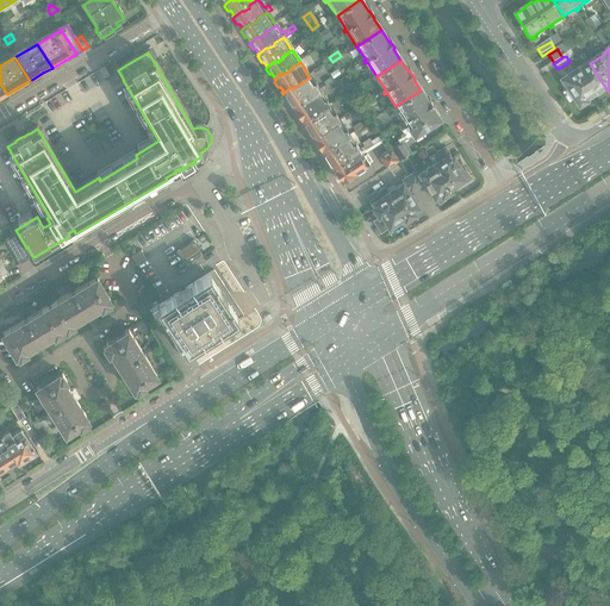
[(607,89),(590,63),(577,72),(593,97),(595,99),(596,100),(598,100),(603,98),(603,95),(604,95),(603,94),(602,92),(607,89)]
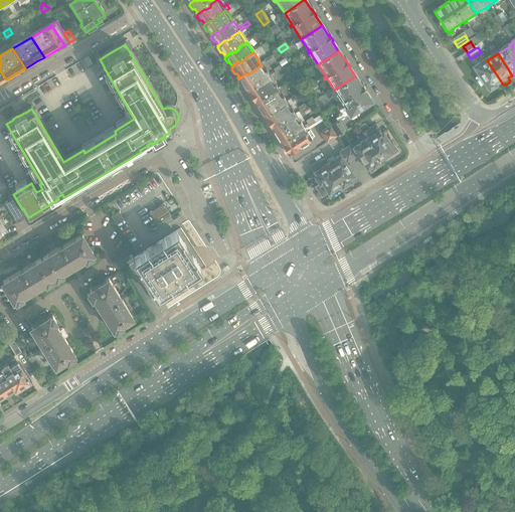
[(89,59),(83,62),(88,68),(93,66),(89,59)]
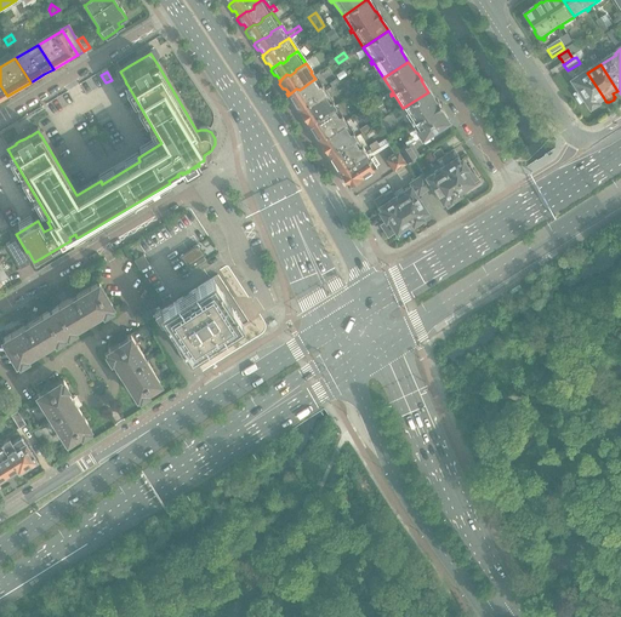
[(604,98),(587,73),(573,83),(574,85),(570,87),(576,95),(574,97),(580,107),(586,102),(592,110),(600,106),(600,104),(599,104),(598,103),(600,102),(604,98)]
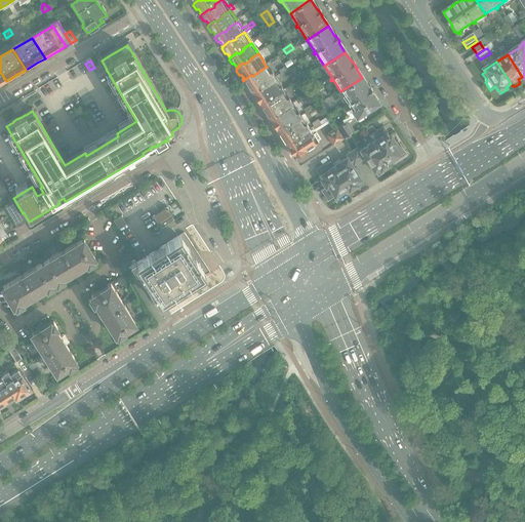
[(267,86),(273,81),(276,80),(271,73),(269,74),(265,68),(253,76),(250,75),(243,81),(246,86),(248,86),(249,87),(251,89),(250,90),(251,91),(251,92),(253,96),(267,88),(267,86)]
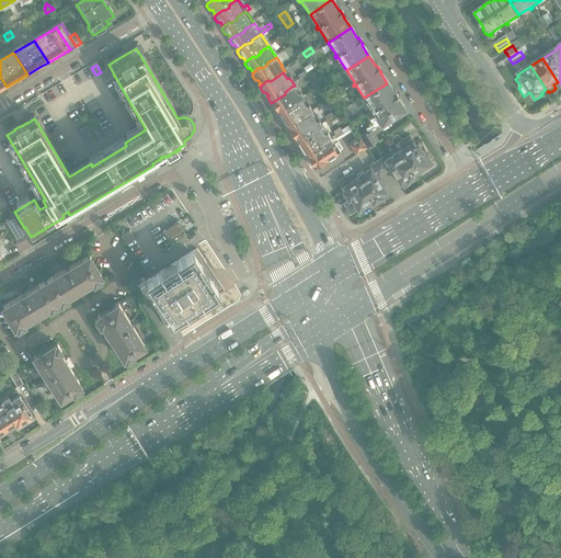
[(402,114),(405,112),(398,101),(399,100),(395,93),(393,94),(387,83),(364,98),(373,111),(370,112),(373,115),(375,114),(377,118),(375,120),(380,127),(378,128),(378,129),(384,126),(386,126),(389,124),(390,122),(397,117),(398,118),(402,116),(402,114)]
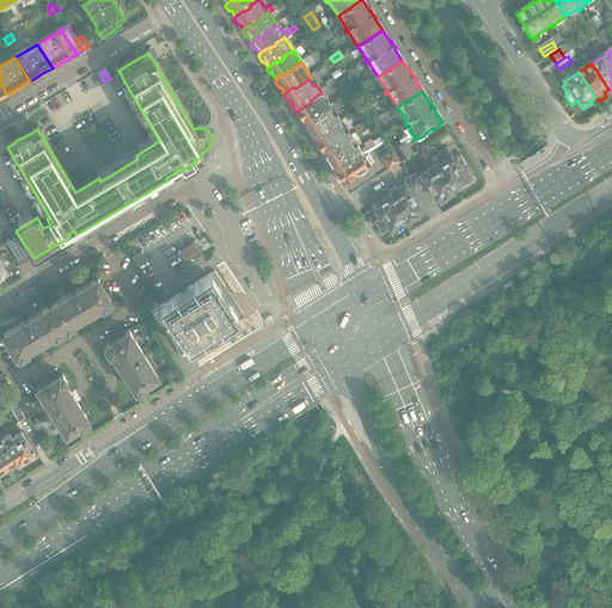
[(328,110),(331,108),(326,102),(324,103),(318,94),(311,100),(311,103),(295,112),(299,118),(301,118),(301,120),(303,118),(304,121),(301,123),(303,124),(314,117),(317,117),(328,110)]
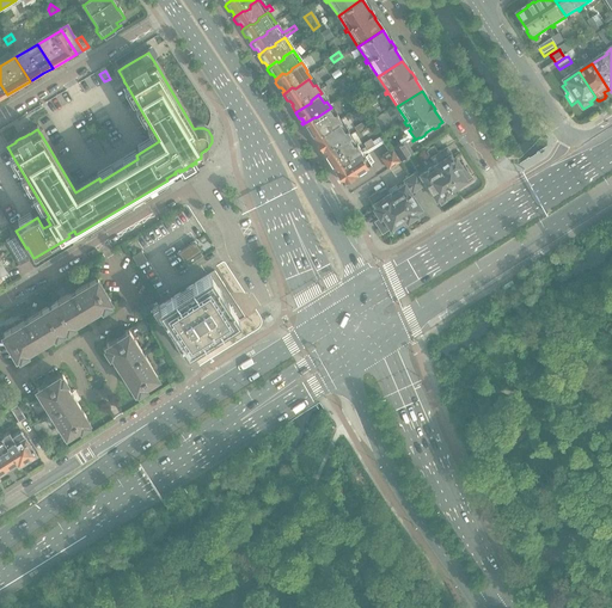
[(338,124),(338,126),(341,123),(335,116),(334,117),(328,110),(317,117),(314,117),(303,124),(307,130),(310,131),(310,133),(311,133),(312,135),(313,136),(312,139),(314,142),(331,131),(331,129),(338,124)]
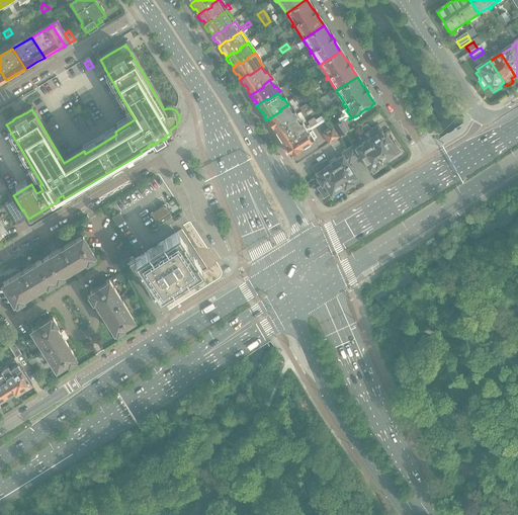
[(301,114),(317,105),(314,100),(305,105),(306,107),(299,111),(301,114)]
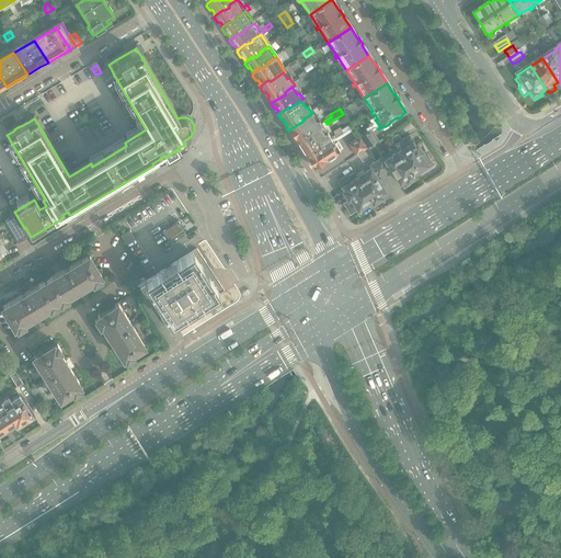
[(320,128),(322,127),(318,122),(316,123),(310,115),(310,114),(304,118),(304,121),(288,131),(293,136),(294,137),(295,137),(297,139),(295,140),(296,141),(307,135),(309,135),(319,128),(320,128)]
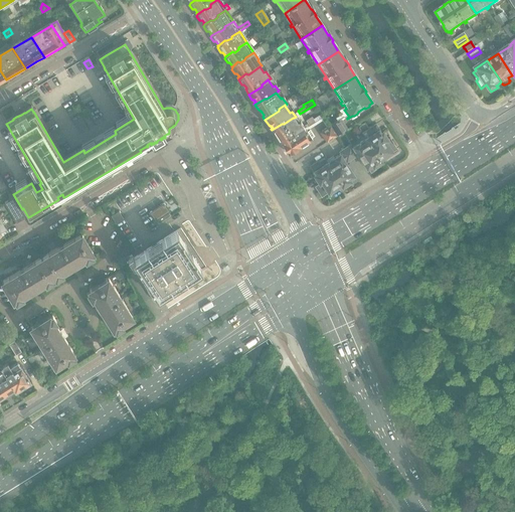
[(292,137),(304,129),(299,123),(298,124),(294,118),(293,118),(284,124),(282,124),(272,130),(275,136),(277,136),(278,138),(279,137),(280,139),(280,140),(280,141),(280,143),(282,145),(292,138),(292,137)]
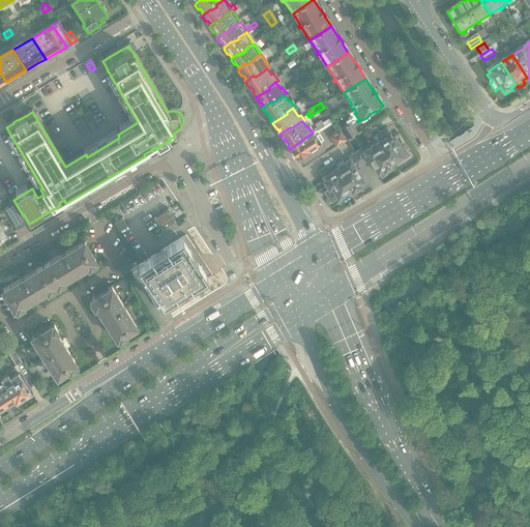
[(343,137),(354,130),(351,125),(340,133),(343,137)]
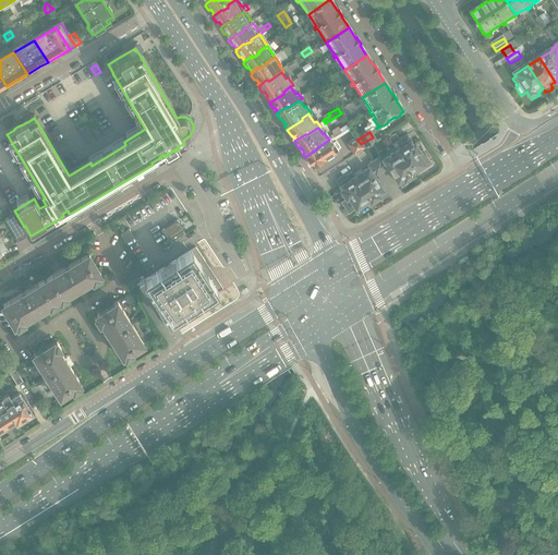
[(429,164),(425,156),(423,153),(421,154),(415,146),(413,147),(412,146),(411,145),(412,144),(408,137),(400,143),(396,136),(388,141),(393,148),(396,152),(396,151),(398,154),(412,176),(429,164)]
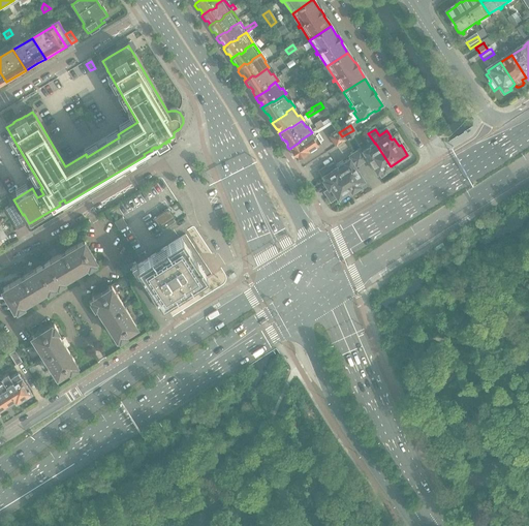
[(346,143),(356,135),(353,130),(342,136),(346,143)]
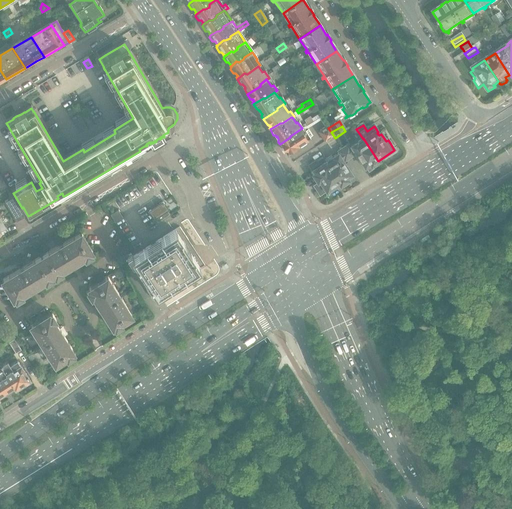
[(296,150),(310,141),(310,140),(312,138),(308,132),(305,134),(302,128),(290,136),(290,137),(280,144),(280,145),(282,144),(283,146),(283,147),(283,149),(287,156),(289,155),(289,156),(297,151),(296,150)]
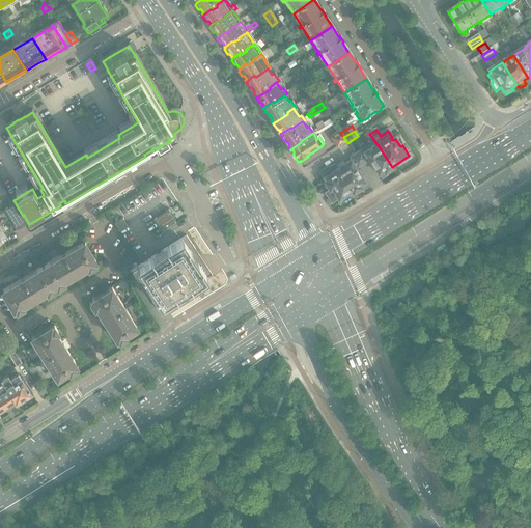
[(393,169),(392,167),(379,146),(364,155),(362,151),(356,156),(363,166),(368,163),(367,162),(369,161),(371,165),(369,166),(372,171),(375,170),(379,175),(383,173),(384,173),(385,175),(394,169),(393,169)]
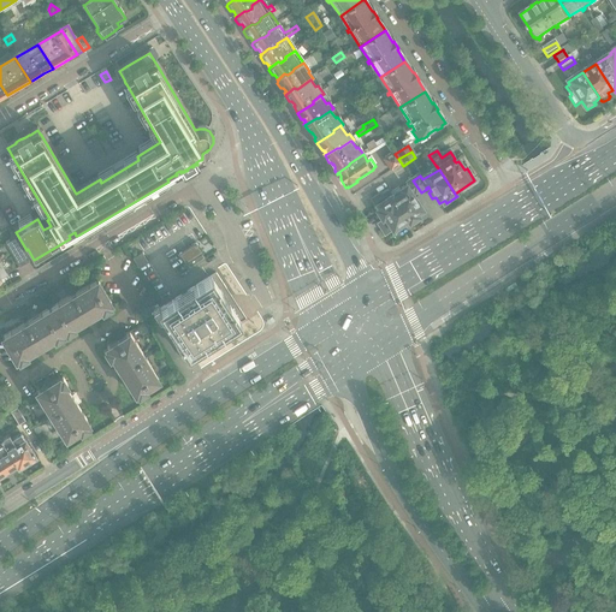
[(421,205),(418,198),(415,201),(412,196),(414,195),(415,196),(421,192),(413,180),(407,184),(409,186),(392,198),(406,221),(409,226),(420,220),(418,218),(419,217),(422,213),(419,207),(421,205)]
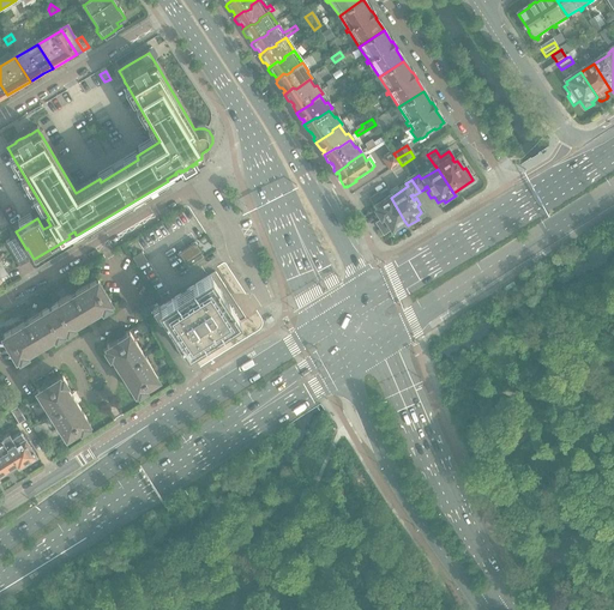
[(404,221),(391,198),(386,192),(381,194),(371,201),(375,209),(377,207),(377,210),(378,211),(375,212),(381,222),(379,224),(384,237),(386,236),(402,225),(401,223),(404,221)]
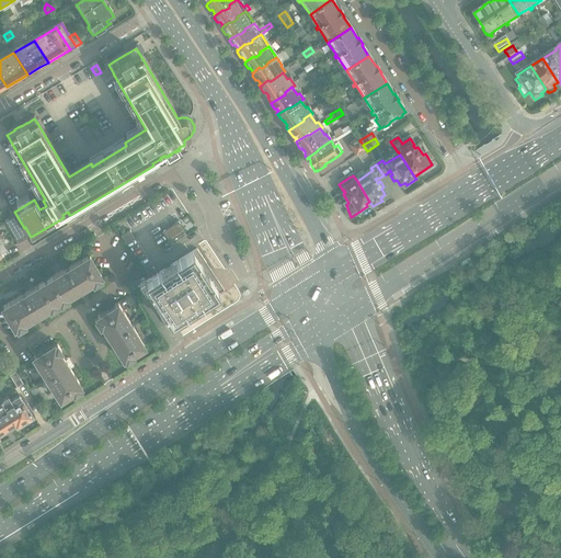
[(26,239),(14,219),(4,225),(7,229),(7,230),(9,234),(11,235),(18,247),(27,240),(26,239)]
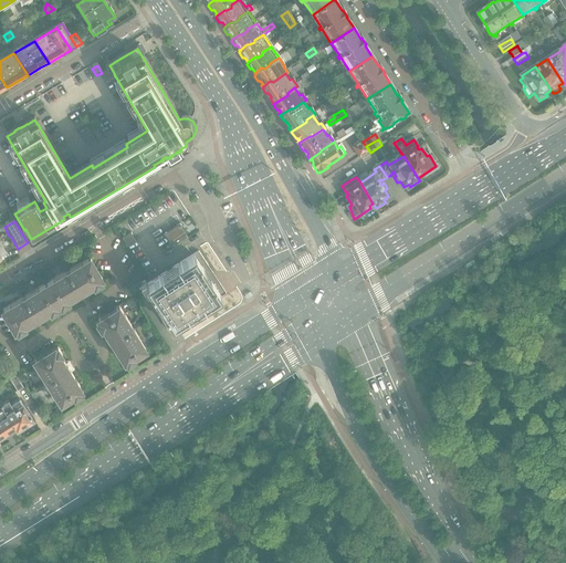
[(188,240),(185,236),(186,236),(180,227),(165,237),(170,246),(171,244),(175,249),(188,240)]
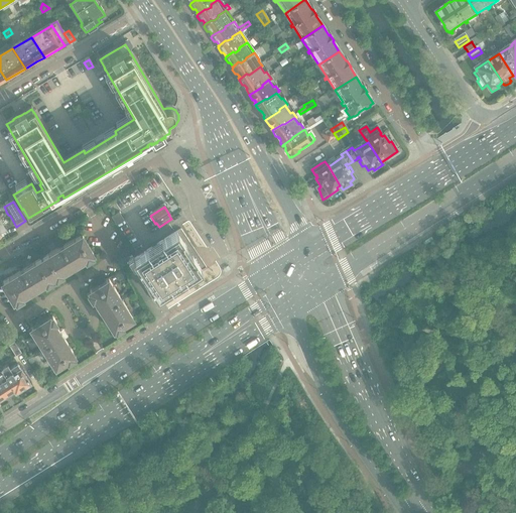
[(125,222),(120,214),(111,220),(116,227),(125,222)]
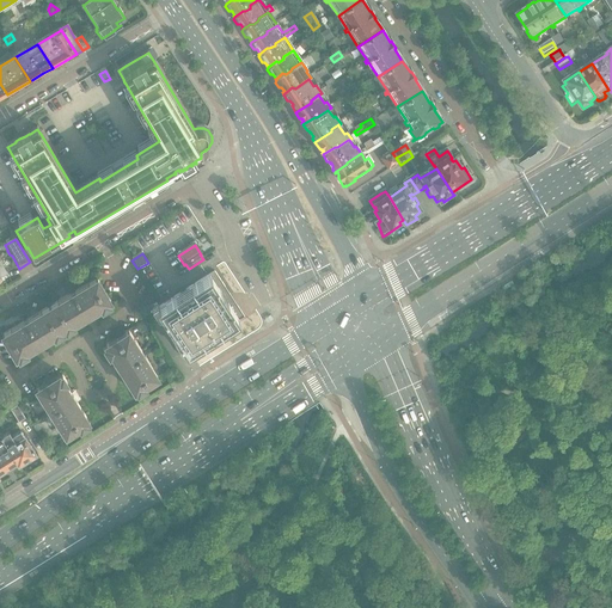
[(245,320),(238,309),(215,275),(160,309),(157,305),(152,307),(154,312),(152,314),(182,360),(207,343),(206,341),(209,338),(218,333),(219,336),(245,320)]
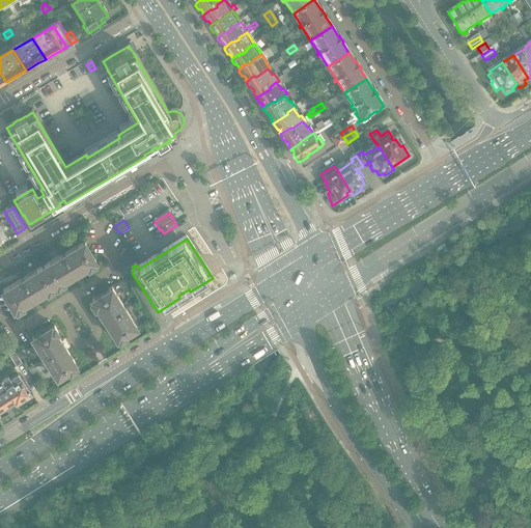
[(96,265),(84,244),(43,269),(55,288),(57,287),(57,289),(64,285),(63,284),(76,276),(87,270),(88,271),(95,267),(94,266),(96,265)]
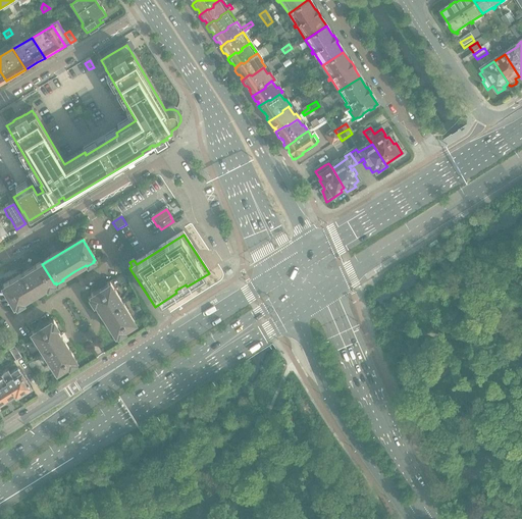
[(39,293),(46,289),(47,291),(54,287),(53,284),(54,283),(42,264),(2,289),(13,308),(15,307),(16,309),(23,305),(22,303),(31,298),(39,293)]
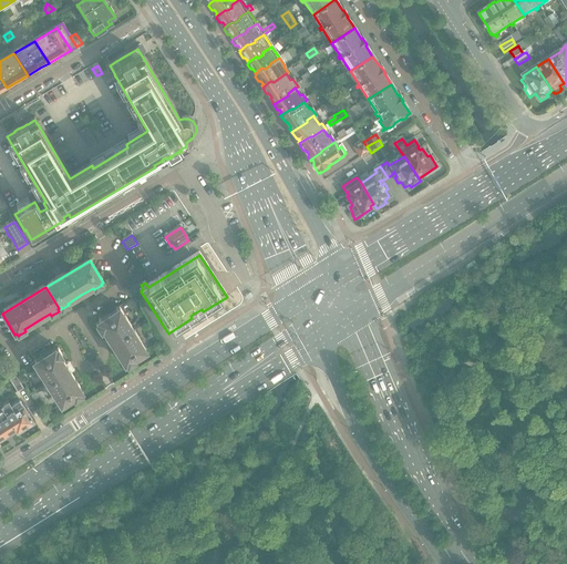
[(132,329),(119,309),(98,322),(99,325),(96,326),(102,332),(103,331),(109,340),(114,349),(125,366),(126,365),(127,367),(135,362),(134,360),(146,352),(134,332),(137,330),(135,327),(132,329)]
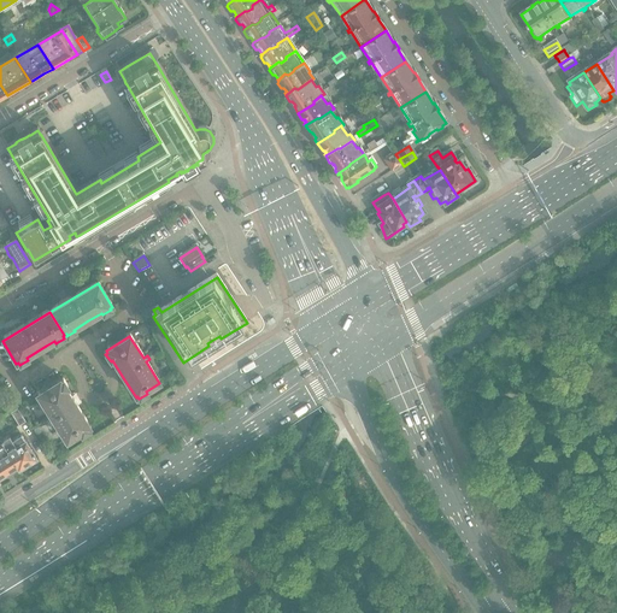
[(89,428),(71,399),(66,390),(68,389),(63,381),(60,382),(59,379),(36,395),(66,442),(80,434),(81,435),(89,430),(88,429),(89,428)]
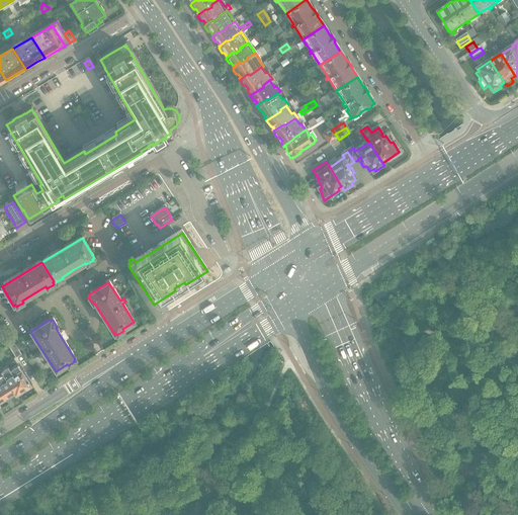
[(21,356),(14,346),(9,349),(16,360),(21,356)]
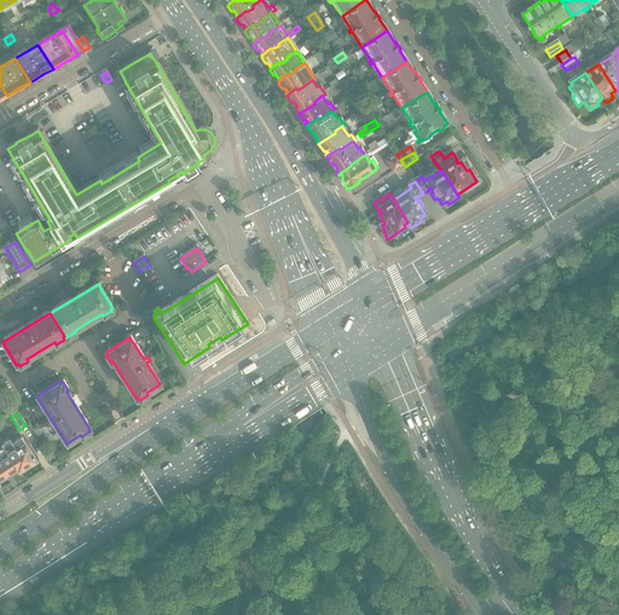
[(36,462),(32,454),(30,454),(27,448),(30,446),(27,441),(23,444),(21,439),(12,445),(9,440),(1,445),(19,474),(27,469),(30,469),(34,466),(34,464),(36,463),(35,462),(36,462)]
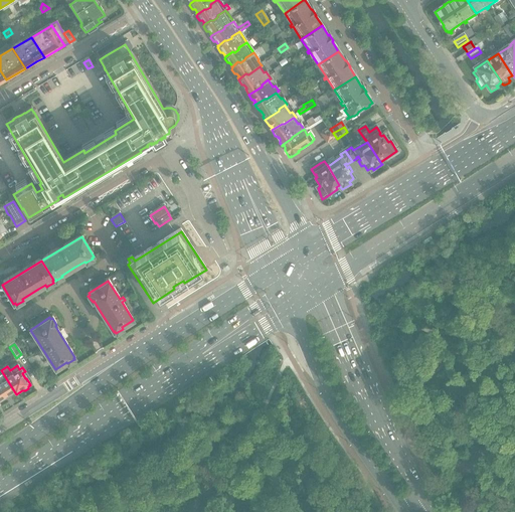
[(0,403),(16,394),(1,370),(0,370),(0,374),(0,375),(0,403)]
